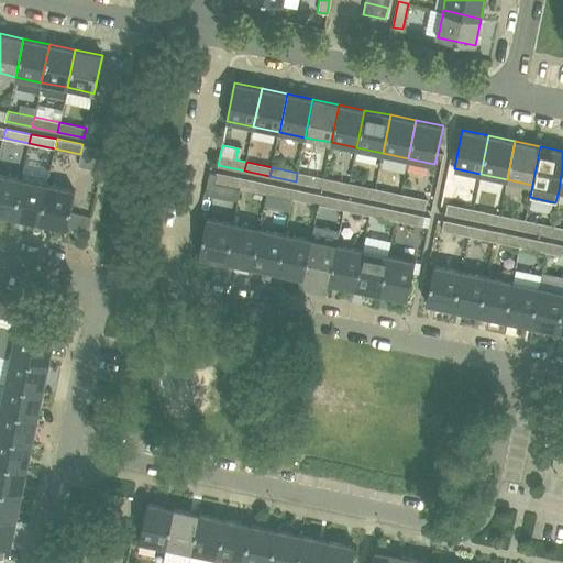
[(241,188),(242,178),(217,173),(214,183),(241,188)]
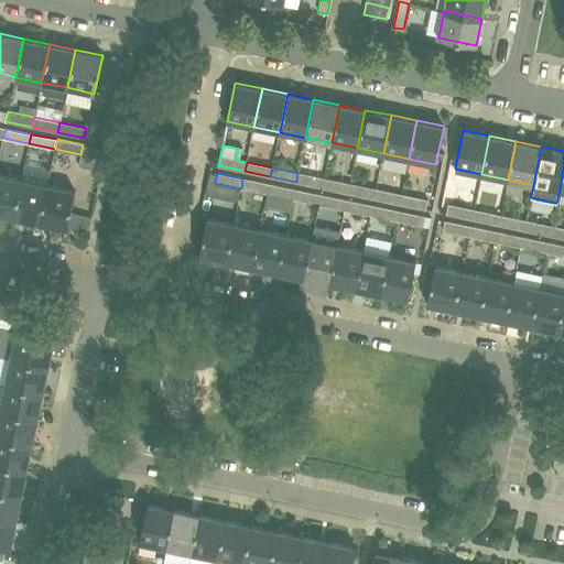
[(322,187),(324,179),(297,173),(296,182),(322,187)]
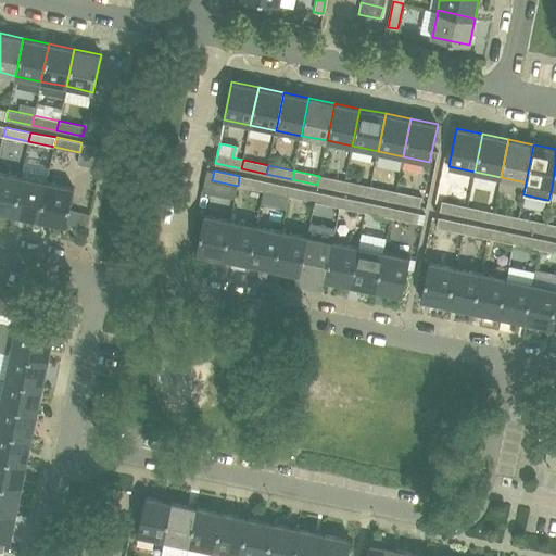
[(0,211),(13,214),(22,176),(0,172),(0,211)]
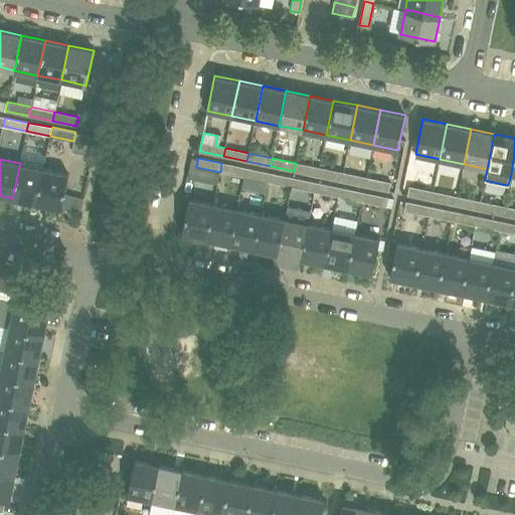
[(36,203),(43,168),(20,163),(12,198),(36,203)]
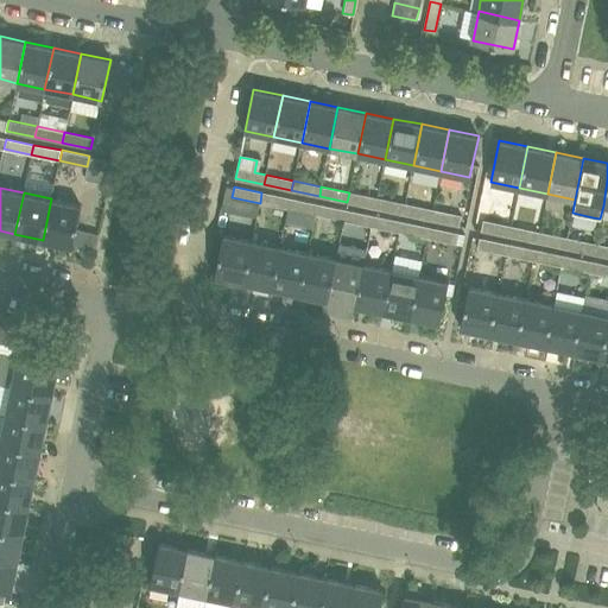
[(287,209),(290,198),(261,192),(260,203),(287,209)]
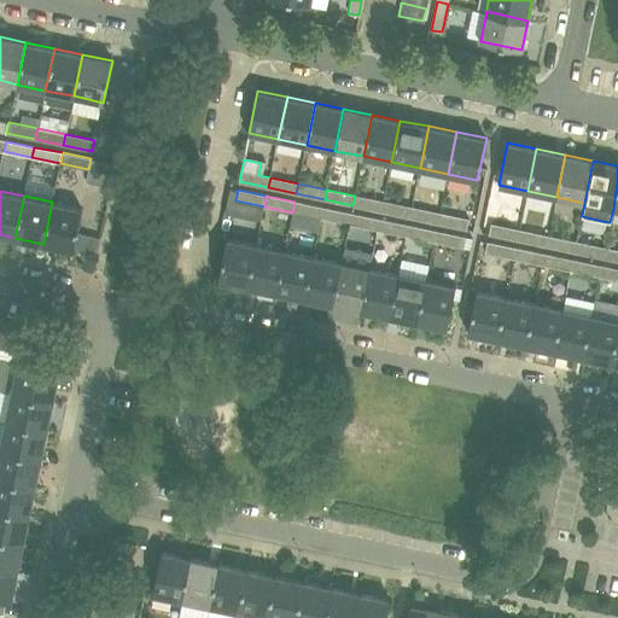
[(382,211),(383,200),(355,196),(353,205),(382,211)]
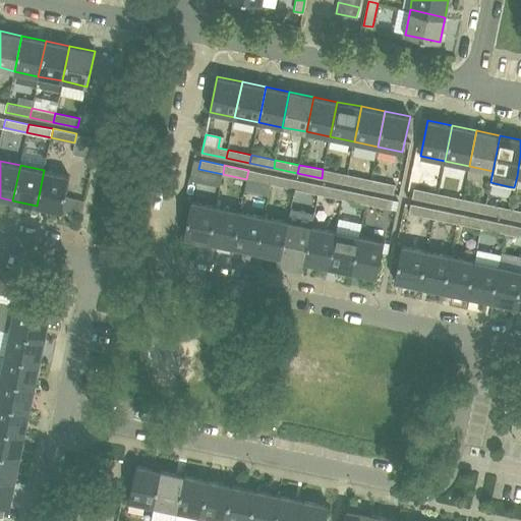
[(345,183),(347,174),(323,169),(322,178),(345,183)]
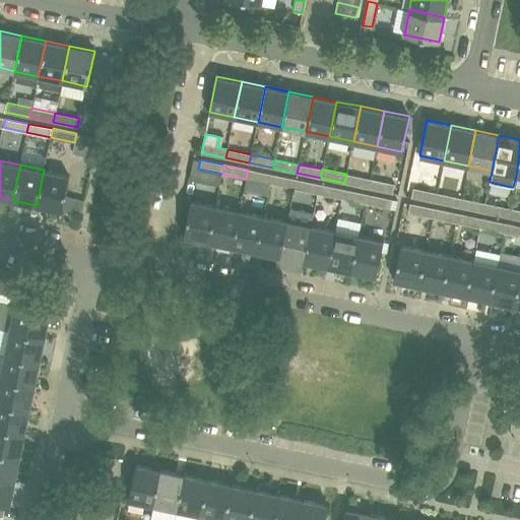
[(44,170),(37,205),(61,210),(68,175),(44,170)]
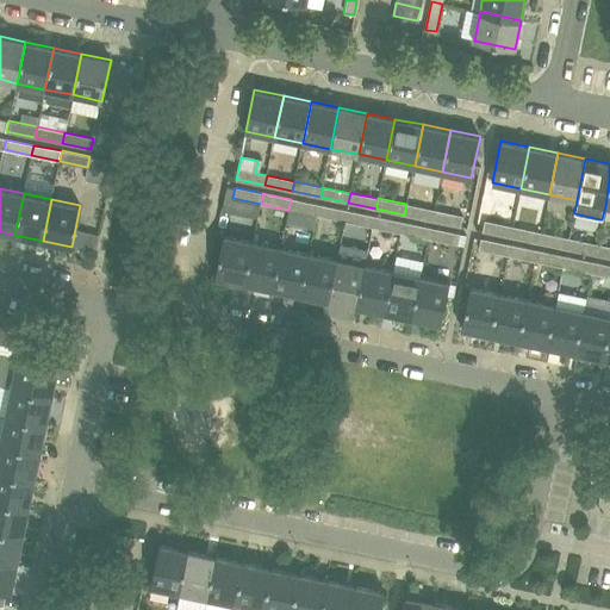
[(317,216),(318,205),(291,199),(288,210),(317,216)]
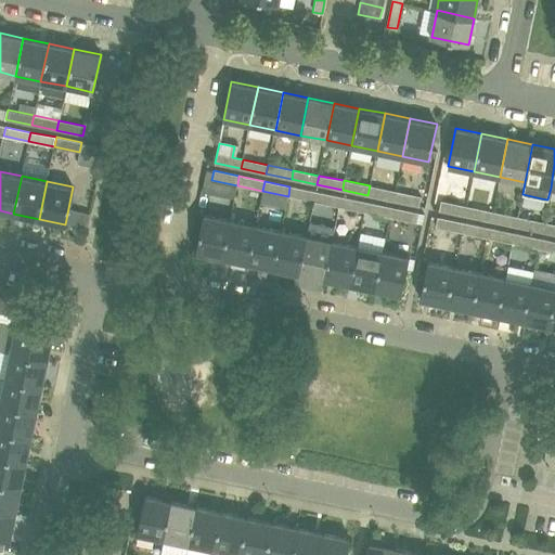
[(394,201),(395,191),(370,185),(368,195),(394,201)]
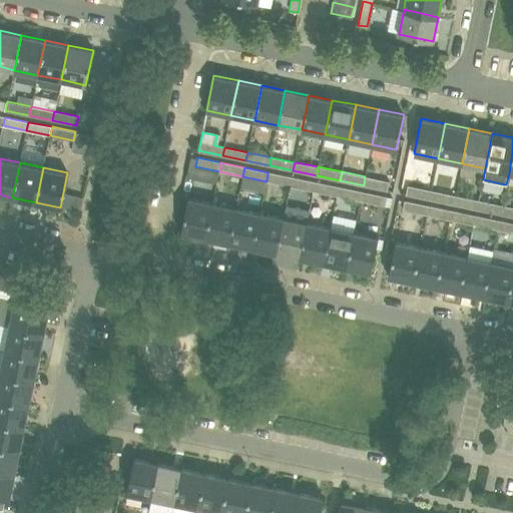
[(290,186),(292,176),(268,172),(267,181),(290,186)]
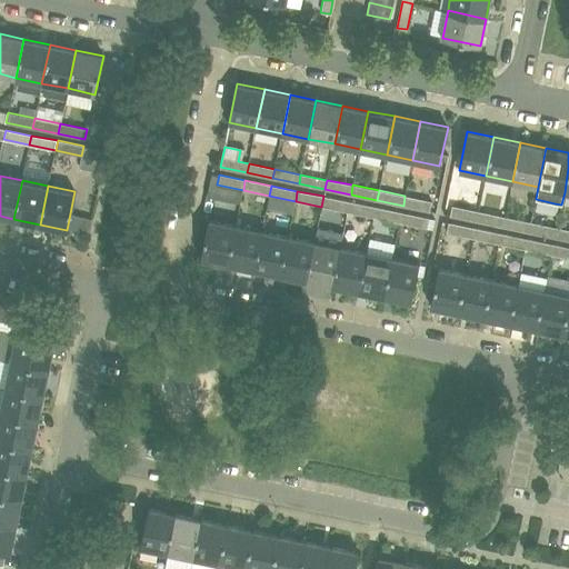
[(347,211),(349,201),(323,196),(321,207),(347,211)]
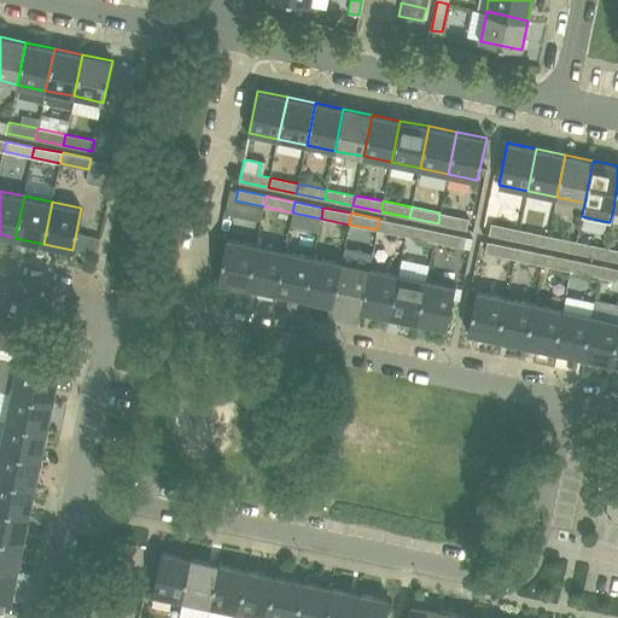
[(439,213),(438,223),(466,229),(468,219),(439,213)]
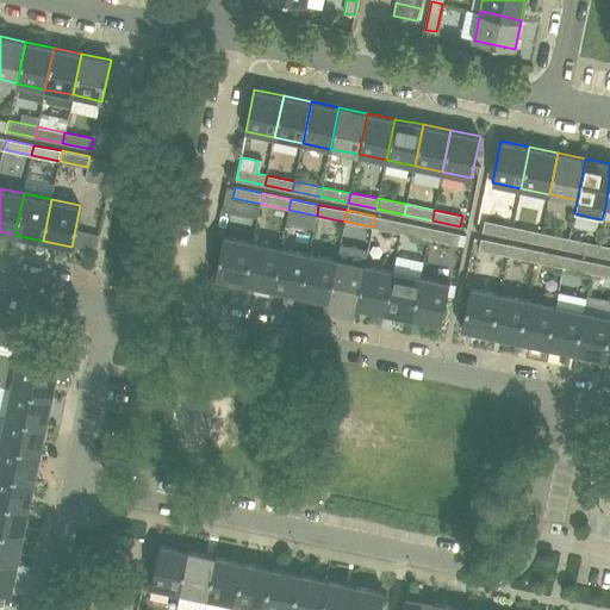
[(400,232),(403,222),(374,216),(372,226),(400,232)]
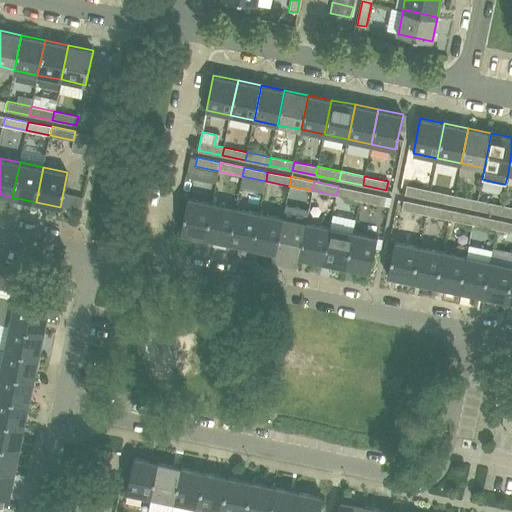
[(428,199),(430,190),(407,185),(405,194),(428,199)]
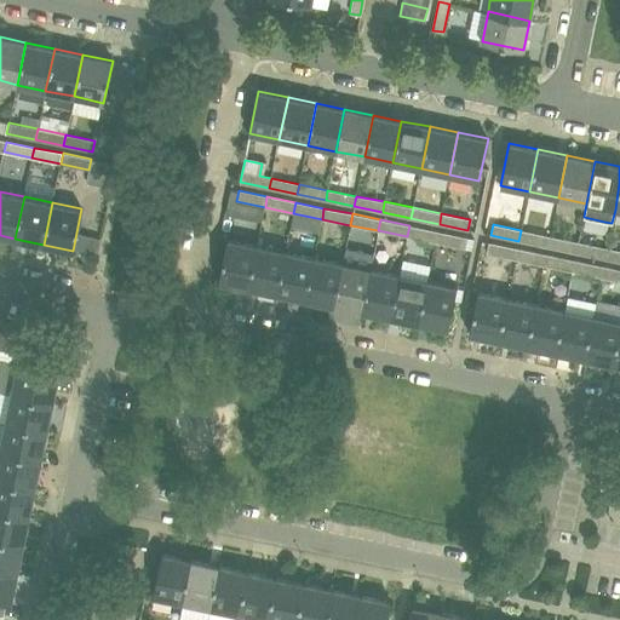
[(435,242),(437,231),(409,225),(407,236),(435,242)]
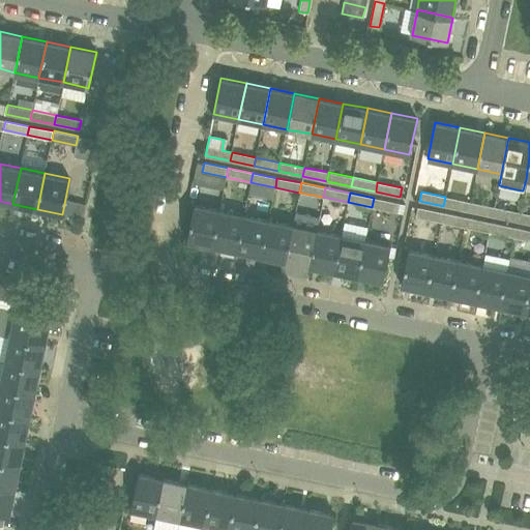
[(468,211),(470,202),(445,197),(443,206),(468,211)]
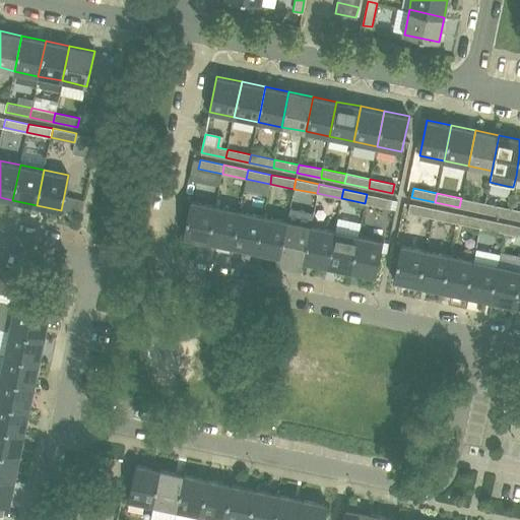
[(367,194),(365,203),(389,208),(391,199),(367,194)]
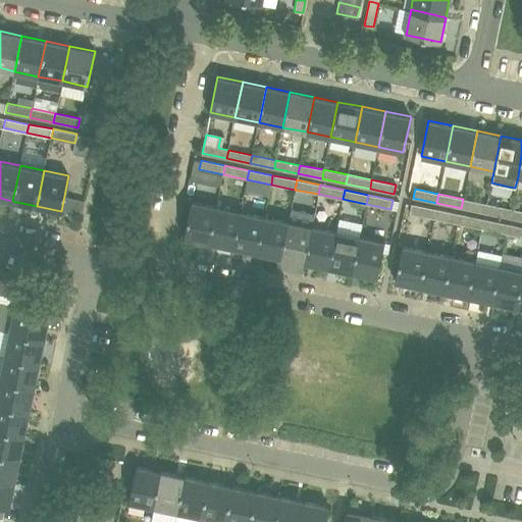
[(484,213),(486,204),(463,199),(461,208),(484,213)]
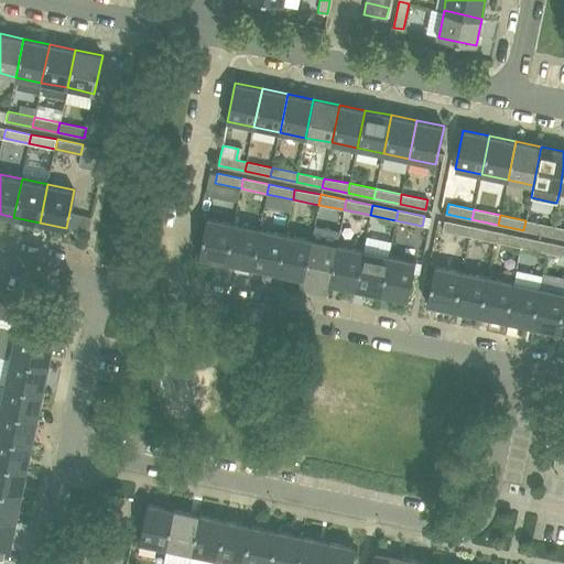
[(226,261),(234,223),(207,217),(198,256),(226,261)]
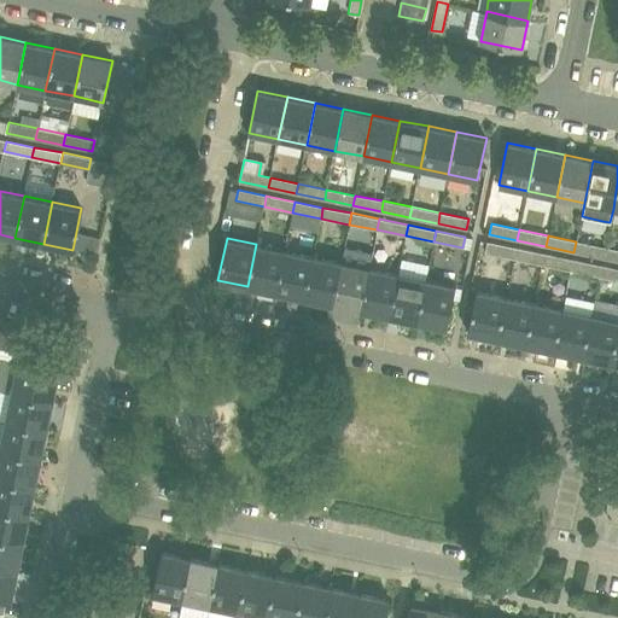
[(513,258),(516,248),(488,242),(485,252),(513,258)]
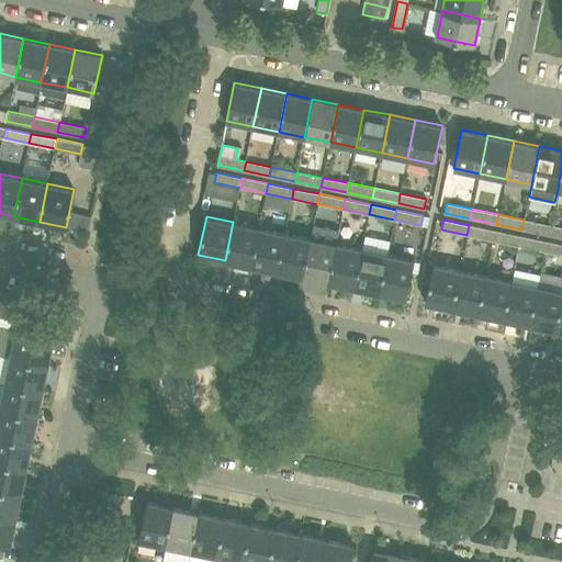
[(548,235),(550,225),(524,220),(521,229),(548,235)]
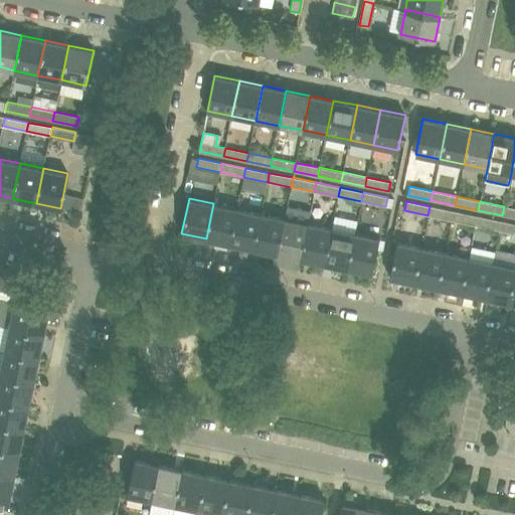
[(229,243),(236,208),(213,203),(206,238),(229,243)]
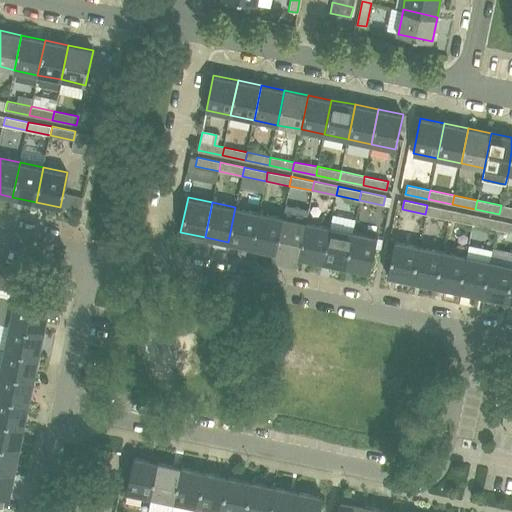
[(449,219),(451,210),(427,205),(425,214),(449,219)]
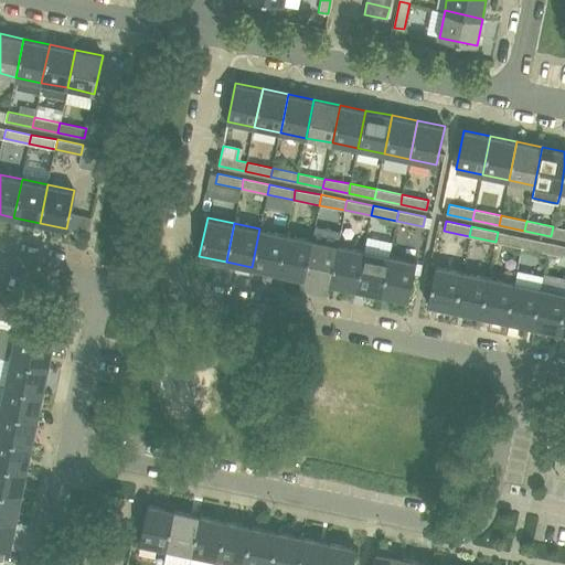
[(564,238),(564,228),(553,226),(551,236),(564,238)]
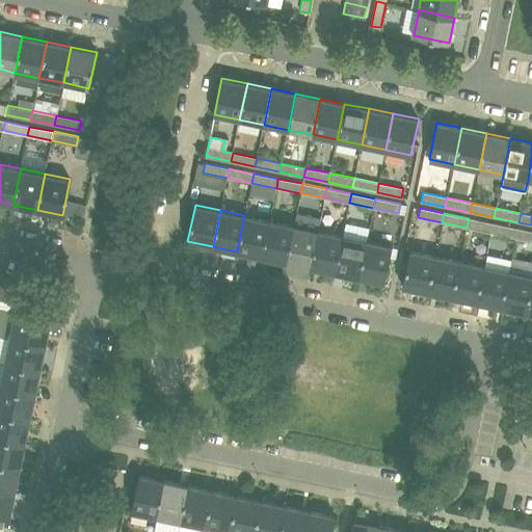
[(262,257),(269,220),(244,215),(237,251),(262,257)]
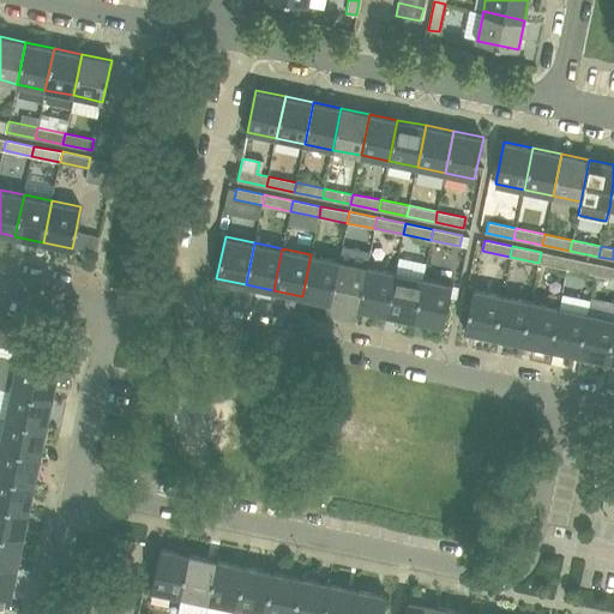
[(566,269),(569,258),(541,252),(539,263),(566,269)]
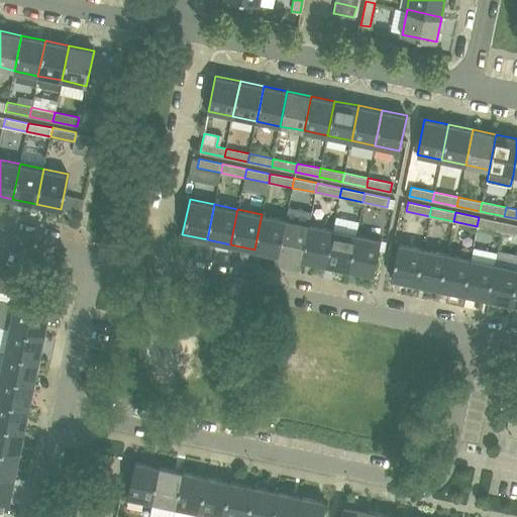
[(278,254),(285,219),(262,214),(254,249),(278,254)]
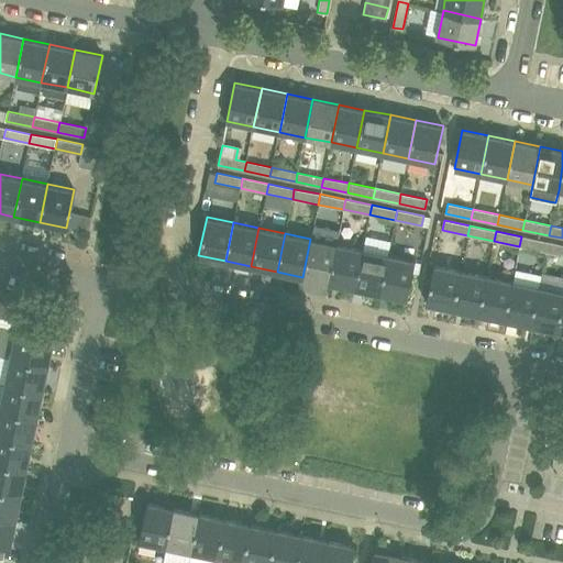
[(545,252),(548,242),(521,236),(519,246),(545,252)]
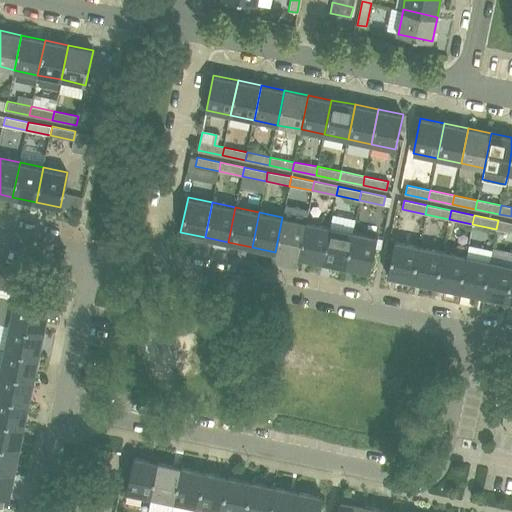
[(299,257),(306,222),(282,217),(275,252),(299,257)]
